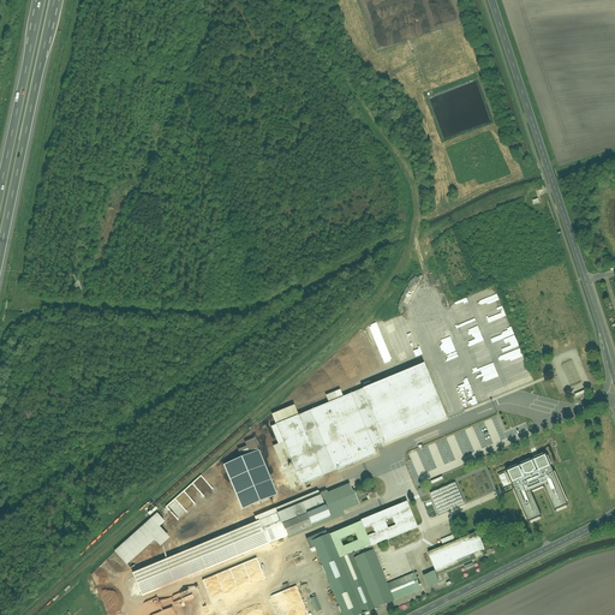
[(502,365),(524,357),(509,321),(496,286),(477,293),(479,298),(475,299),(487,330),(488,329),(491,341),(496,340),(497,345),(501,344),(502,347),(499,348),(500,352),(497,353),(502,365)]
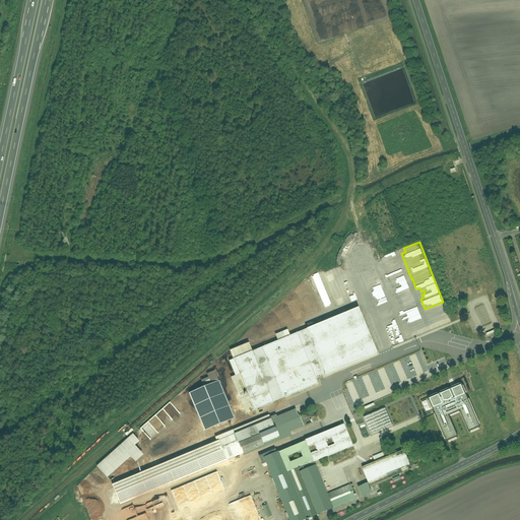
[(386,256),(389,261),(397,258),(395,252),(386,256)]
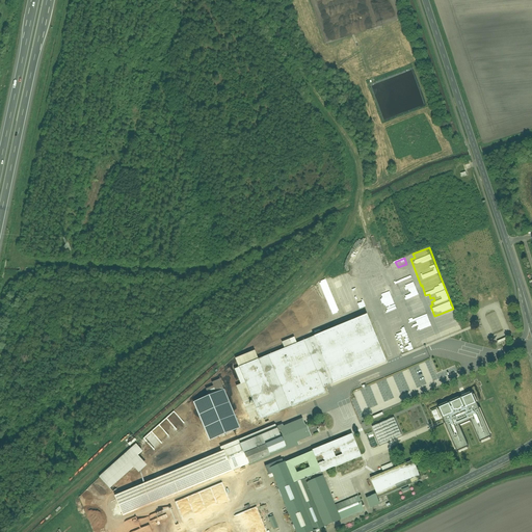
[(403,271),(402,270),(391,274),(392,278),(391,280),(392,284),(411,275),(408,269),(403,271)]
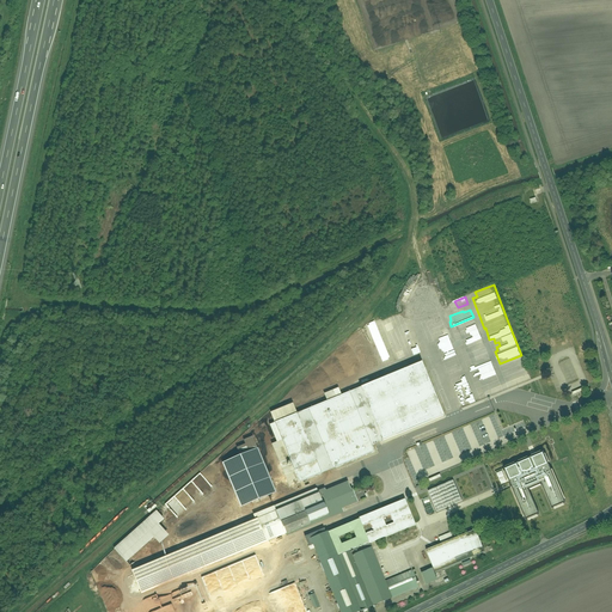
[(454,332),(458,342),(463,340),(465,347),(460,349),(463,355),(485,348),(477,324),(454,332)]
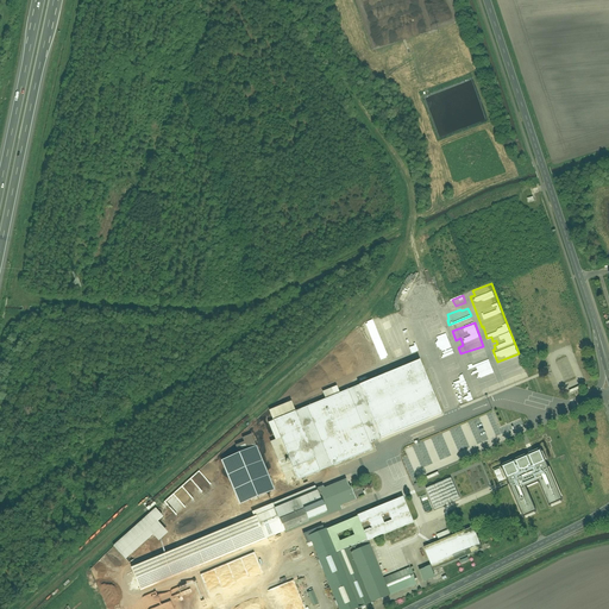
[(454,355),(449,336),(434,340),(440,359),(454,355)]
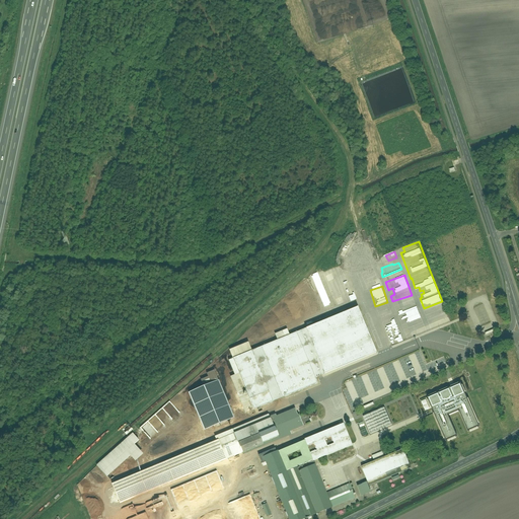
[(398,313),(401,321),(420,314),(415,299),(405,302),(406,305),(397,309),(399,313),(398,313)]
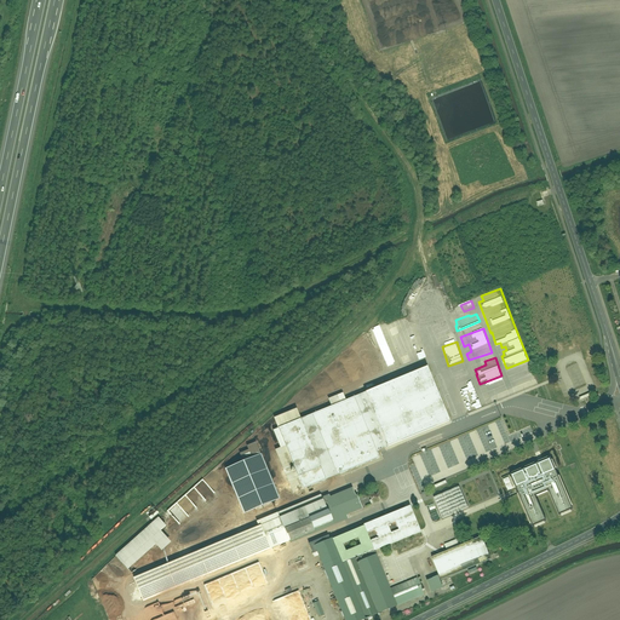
[(454,378),(469,373),(465,366),(452,369),(454,378)]
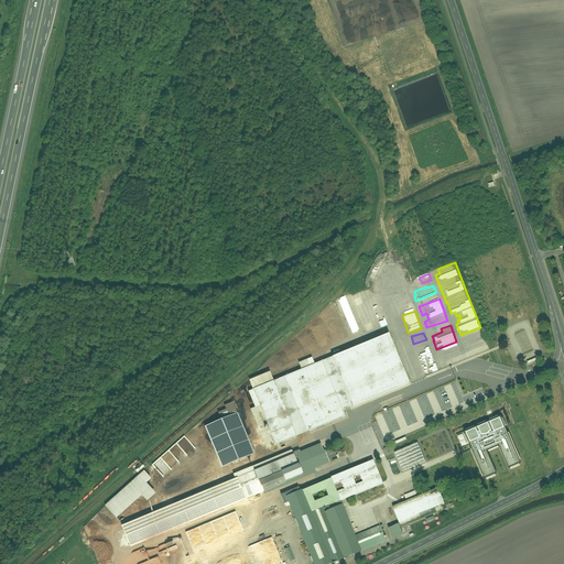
[(345,411),(411,383),(390,334),(274,381),(271,372),(250,381),(260,408),(251,411),(268,451),(348,418),(345,411)]
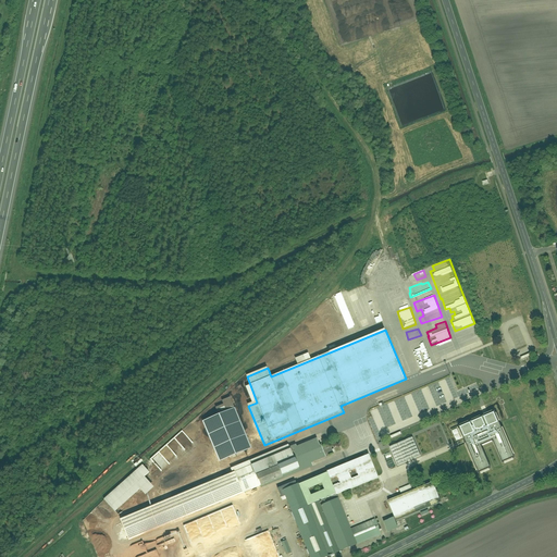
[(466,341),(468,346),(482,339),(480,334),(466,341)]
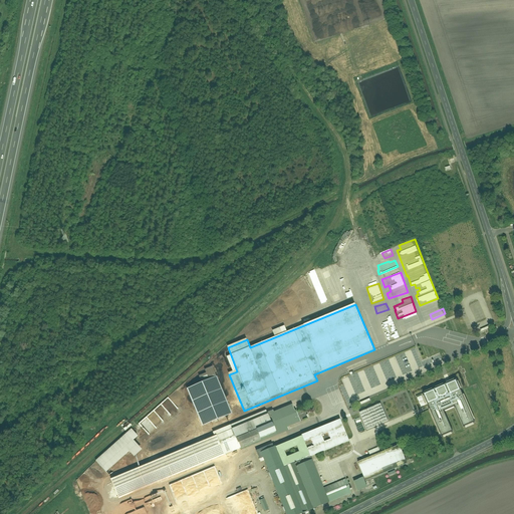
[(232,415),(216,376),(186,389),(202,427),(232,415)]
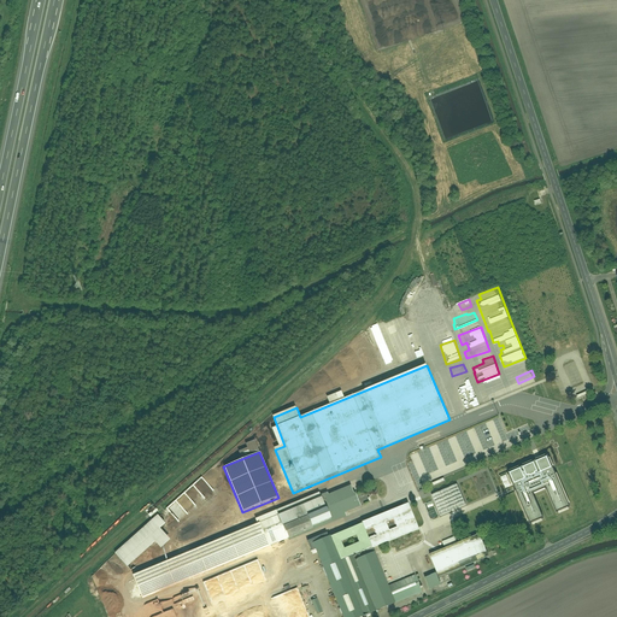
[(557,513),(571,507),(548,452),(507,470),(530,524),(545,518),(534,493),(546,488),(557,513)]
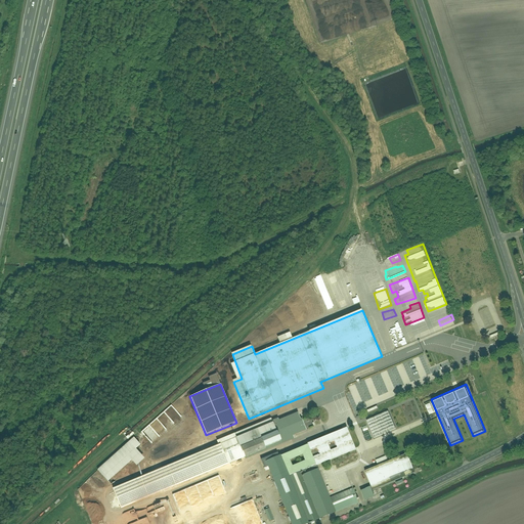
[(375,438),(397,430),(390,411),(367,421),(375,438)]
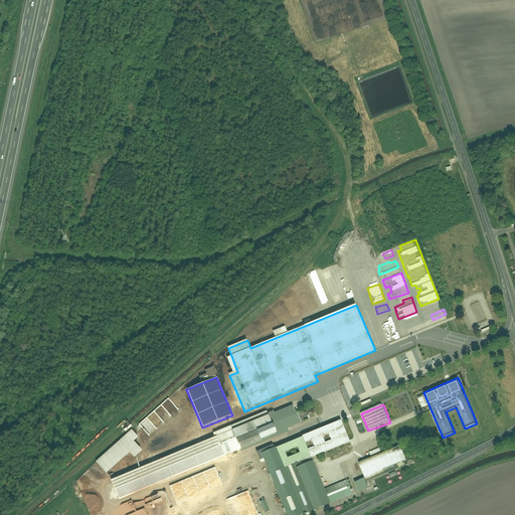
[(270,414),(277,433),(302,422),(295,405),(270,414)]
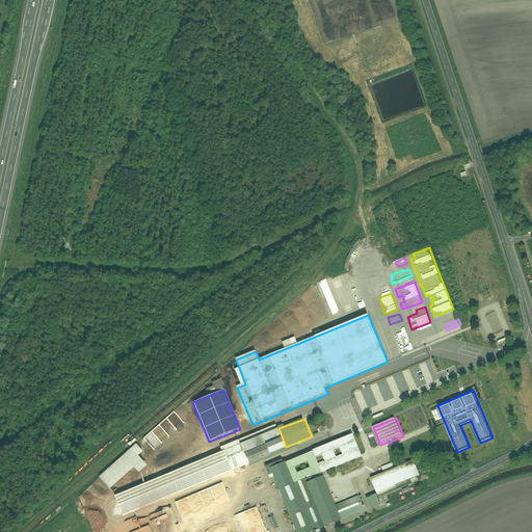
[(217,452),(110,498),(120,519),(284,448),(273,424),(215,448),(217,452)]
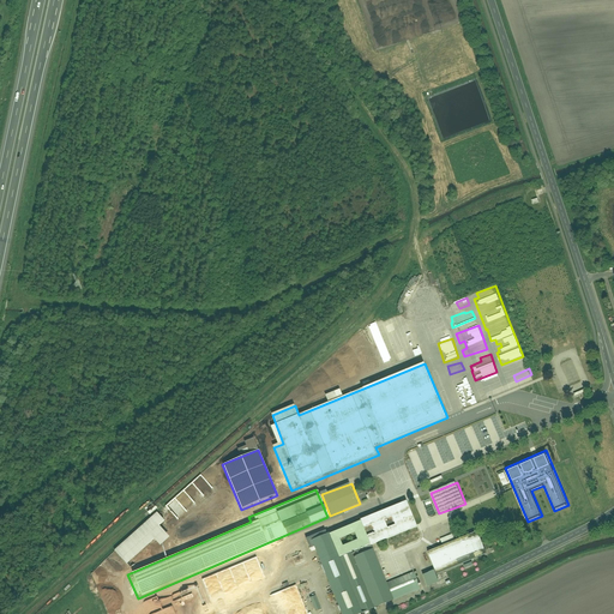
[(306,540),(336,613),(356,613),(417,590),(409,570),(381,582),(367,546),(414,527),(403,500),(306,540)]
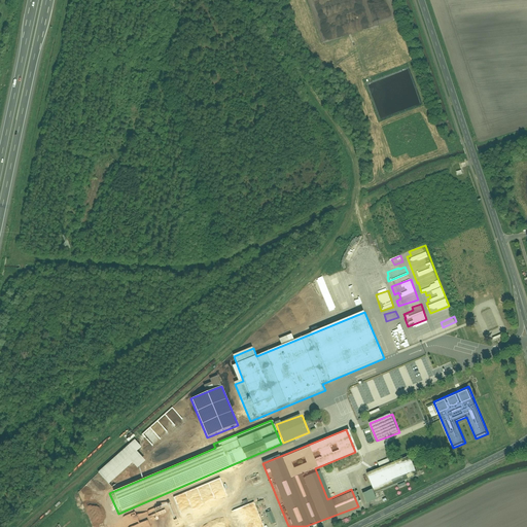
[(137,470),(145,463),(137,454),(141,450),(135,443),(97,476),(108,488),(133,466),(137,470)]
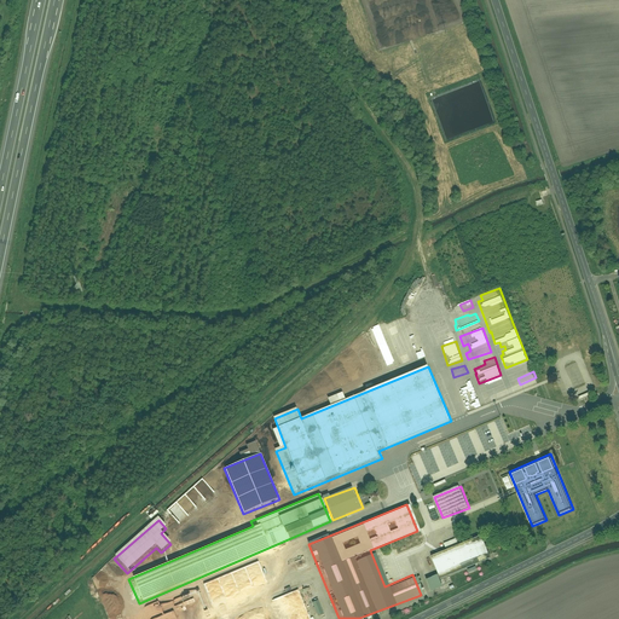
[(439,574),(441,580),(492,560),(484,538),(433,559),(439,574)]
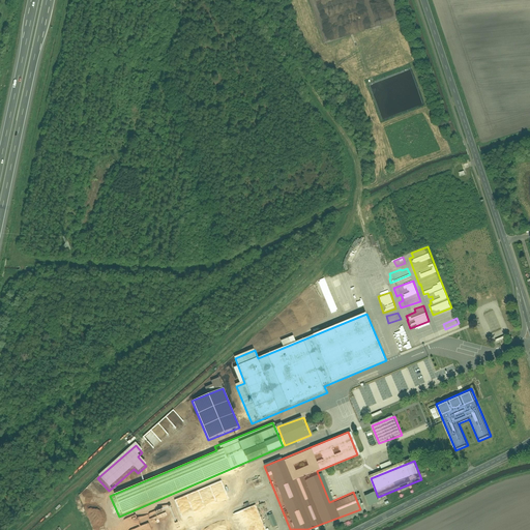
[(274,514),(269,516),(272,528),(277,527),(274,514)]
